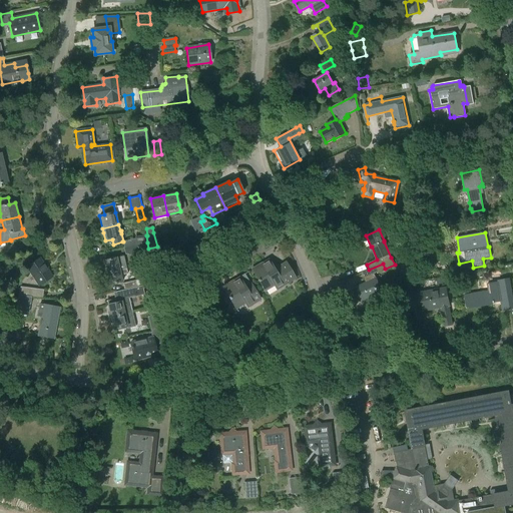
[(147,242),(146,235),(136,235),(136,238),(125,240),(127,246),(124,246),(124,247),(147,242)]
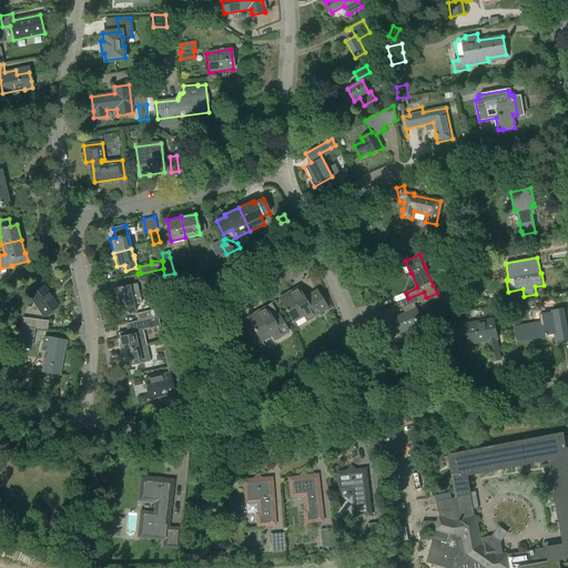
[(139,281),(164,275),(163,269),(138,274),(139,281)]
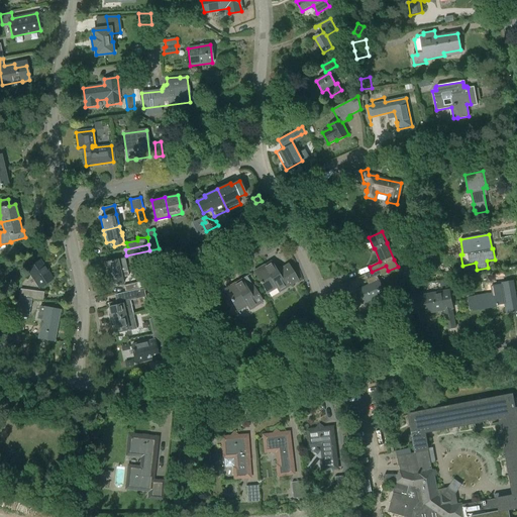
[(127,270),(125,257),(105,263),(107,275),(127,270)]
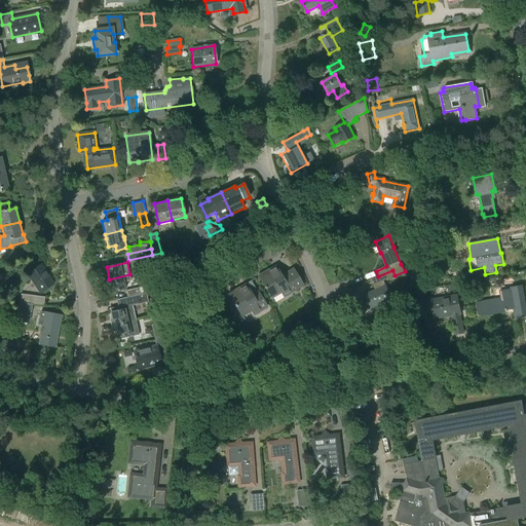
[(41,265),(41,264),(28,273),(41,293),(54,284),(48,275),(49,274),(49,273),(47,275),(41,265)]
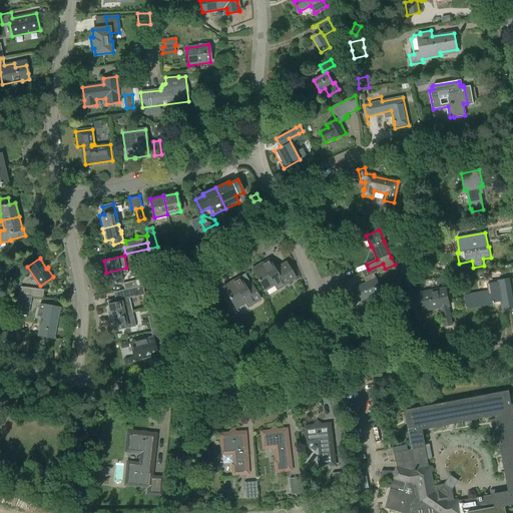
[(259,280),(258,281),(259,282),(260,282),(268,295),(266,291),(275,285),(277,290),(297,278),(287,262),(275,270),(269,261),(263,265),(262,264),(251,270),(259,280)]
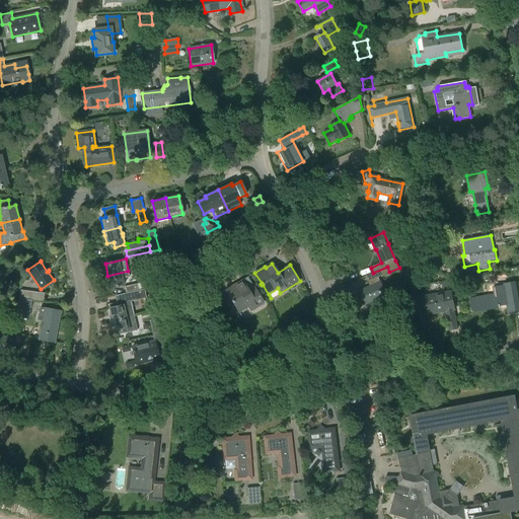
[(155,274),(153,266),(146,267),(148,275),(155,274)]
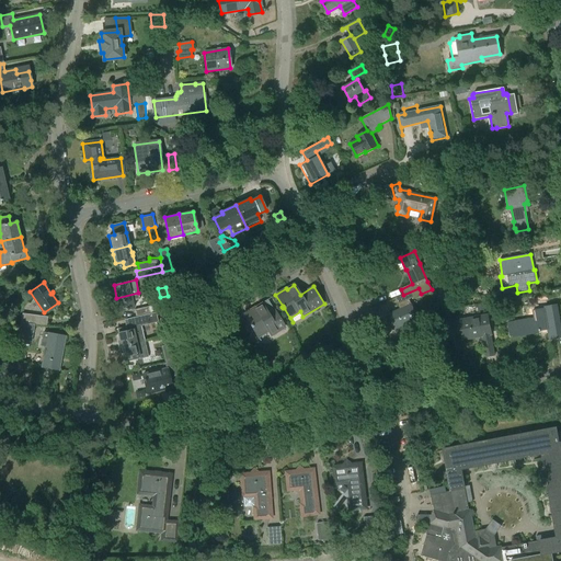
[(419,288),(403,295),(396,298),(400,309),(389,315),(396,329),(418,319),(409,299),(421,294),(419,288)]
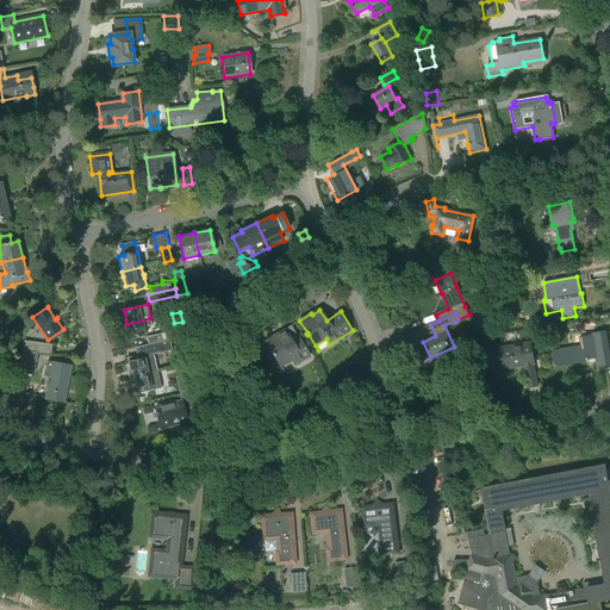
[(153,325),(150,318),(126,324),(130,338),(145,335),(144,328),(153,325)]
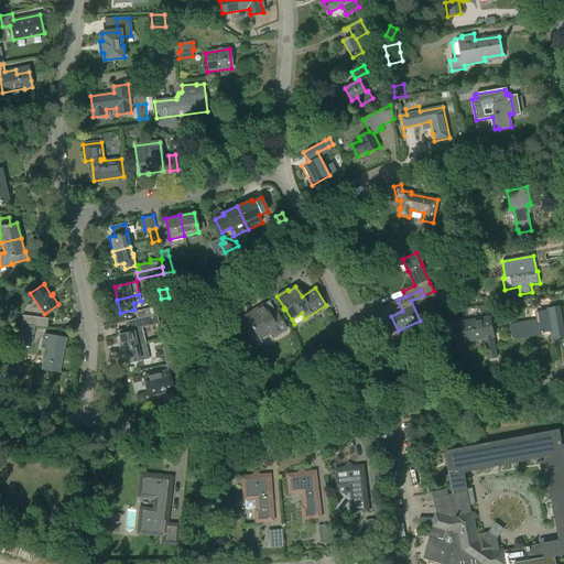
[(158,310),(158,306),(149,308),(150,315),(156,314),(159,313),(158,310)]
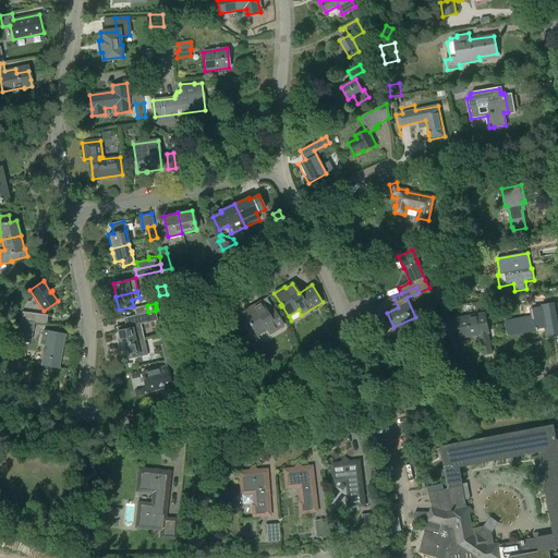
[(242,313),(250,324),(249,324),(250,326),(251,326),(259,340),(257,335),(266,329),(269,334),(282,326),(273,308),(266,313),(261,303),(254,307),(253,306),(242,313)]
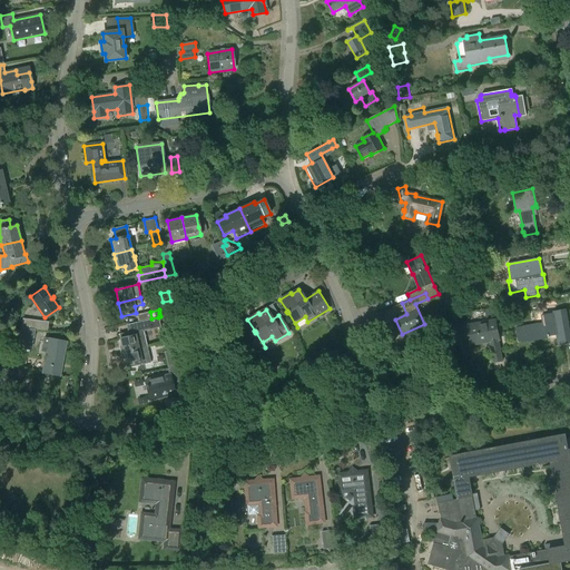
[(542,324),(534,325),(516,328),(518,342),(524,340),(526,341),(549,336),(549,334),(557,333),(559,345),(569,343),(569,337),(566,310),(541,314),(542,324)]
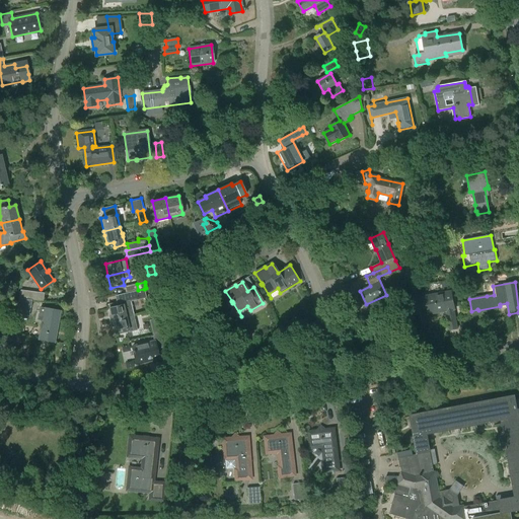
[(137,284),(125,287),(126,293),(138,290),(137,284)]
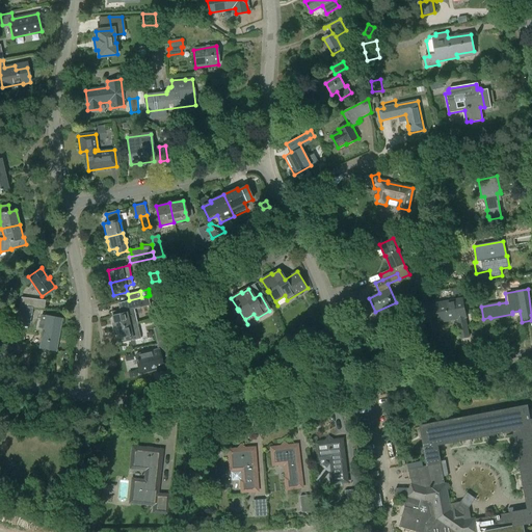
[(150,307),(148,296),(141,297),(129,300),(120,302),(122,310),(111,312),(114,328),(137,324),(134,311),(150,307)]
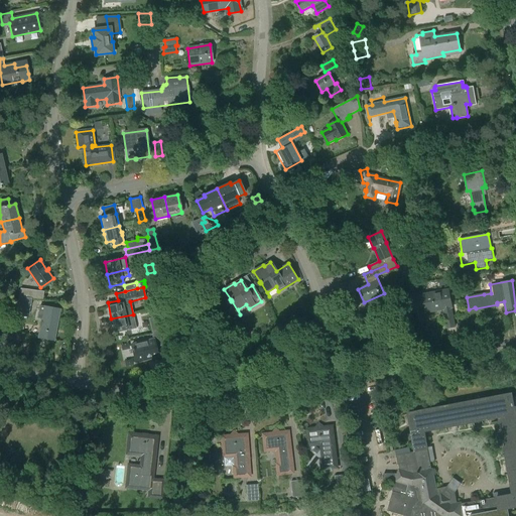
[(31,298),(32,290),(20,288),(19,296),(31,298)]
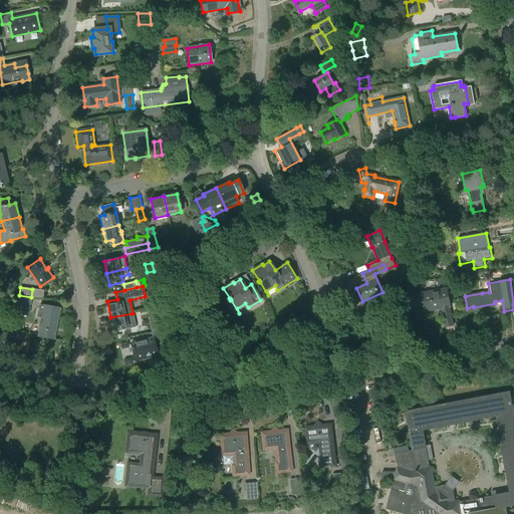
[(442,308),(446,326),(452,325),(449,306),(450,306),(446,288),(422,293),(421,291),(413,293),(415,301),(422,300),(425,311),(442,308)]
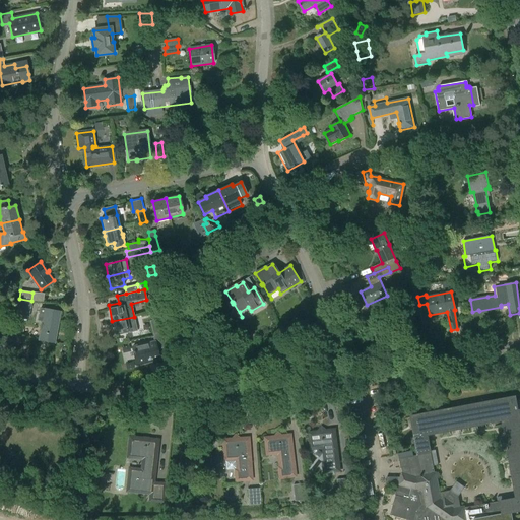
[(30,308),(30,309),(31,301),(18,300),(17,307),(30,308)]
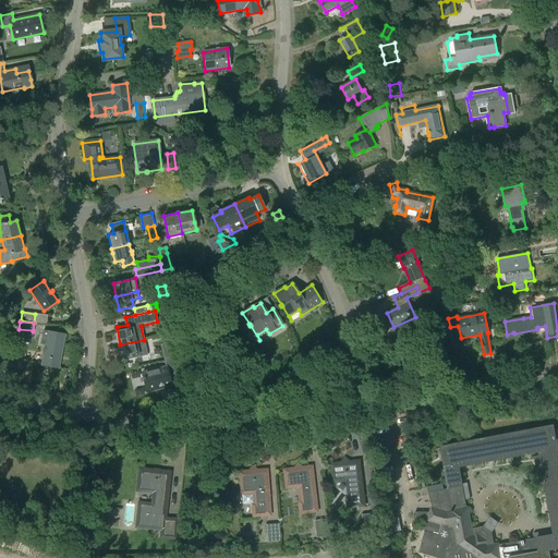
[(31,339),(33,330),(19,329),(17,337),(31,339)]
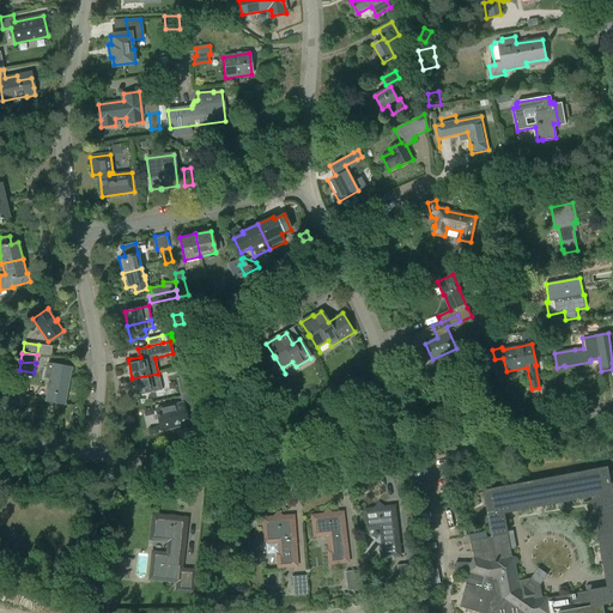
[(65,405),(71,368),(53,364),(47,363),(44,378),(50,380),(46,401),(65,405)]
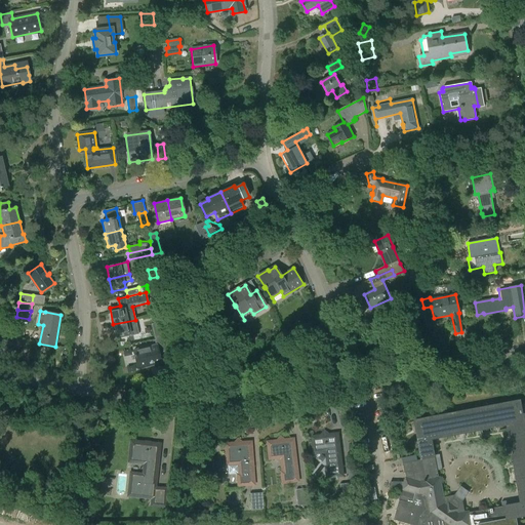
[(138,334),(135,320),(113,324),(116,337),(130,334),(130,336),(138,334)]
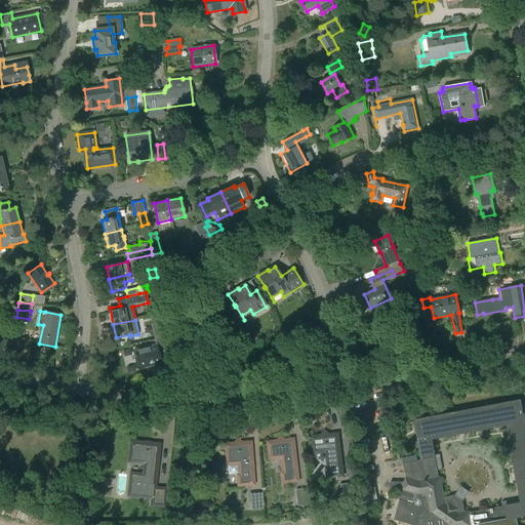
[(170,333),(167,321),(152,324),(155,336),(170,333)]
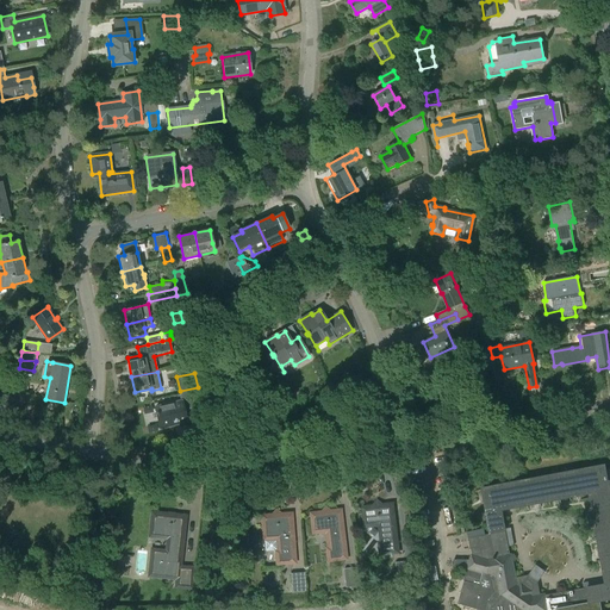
[(18,394),(25,396),(27,380),(20,379),(18,394)]
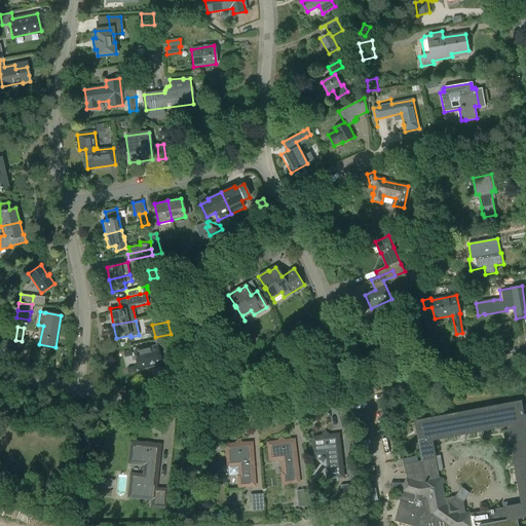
[(167,351),(164,335),(155,337),(156,340),(155,340),(156,346),(158,352),(167,351)]
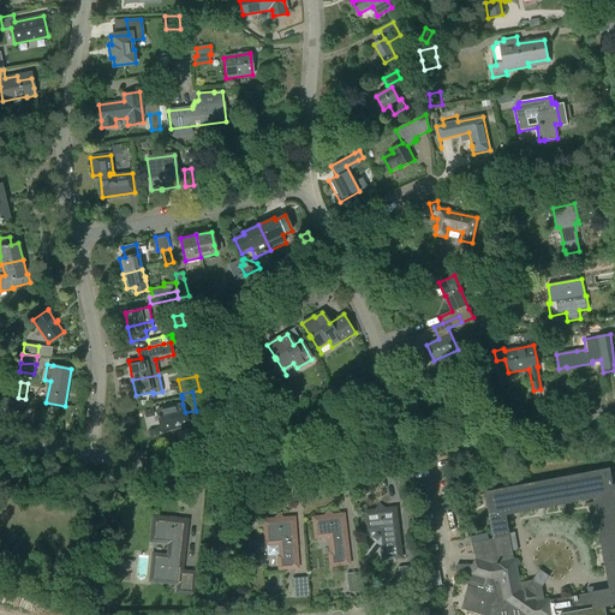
[(156,411),(161,431),(187,425),(183,405),(156,411)]
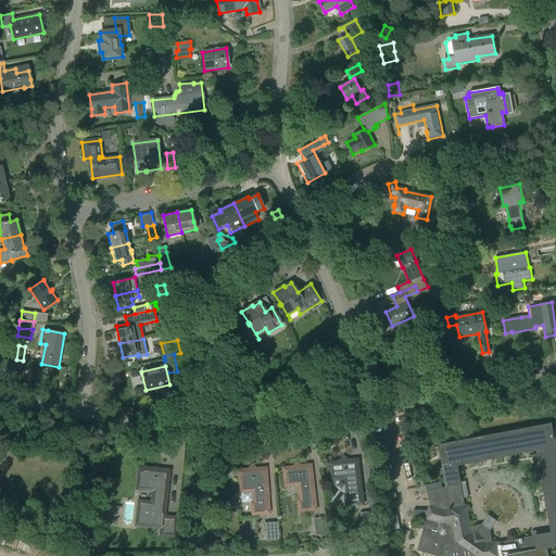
[(547,555),(547,548),(555,546),(555,438),(554,439),(552,425),(440,445),(447,487),(441,489),(427,491),(430,507),(429,509),(414,509),(414,518),(427,518),(417,552),(433,555),(547,555)]
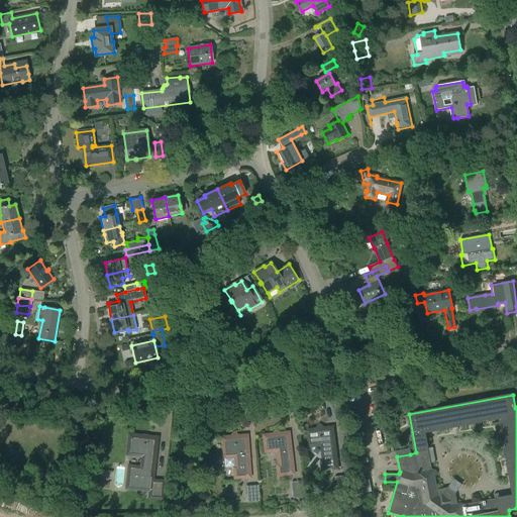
[(322,460),(323,470),(337,468),(332,428),(308,430),(310,445),(318,444),(322,448),(324,460),(322,460)]
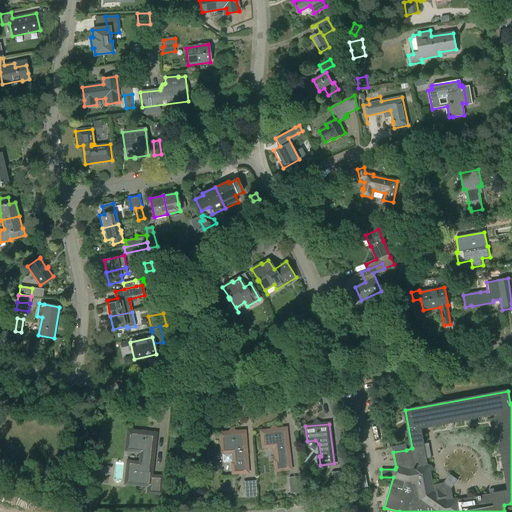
[(275,449),(277,461),(275,461),(276,470),(290,469),(285,429),(261,432),(263,447),(271,446),(275,449)]
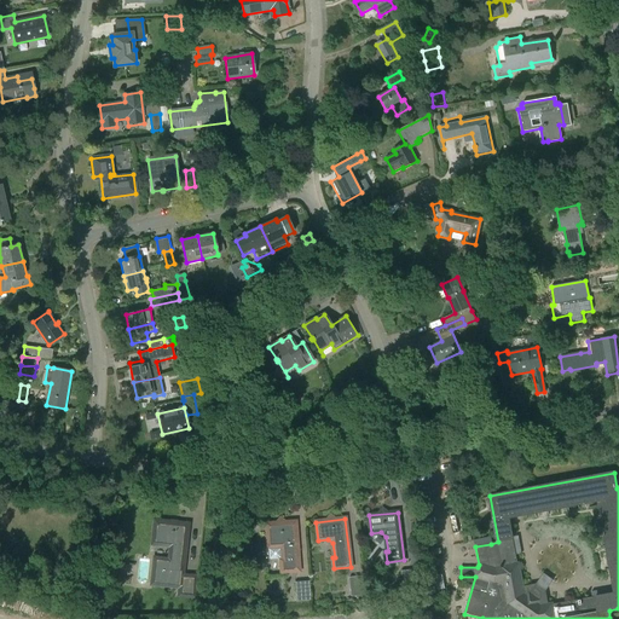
[(180,586),(179,595),(194,596),(195,577),(181,576),(187,525),(175,524),(173,521),(172,522),(155,521),(155,530),(158,530),(156,544),(171,545),(169,560),(155,559),(152,584),(180,586)]
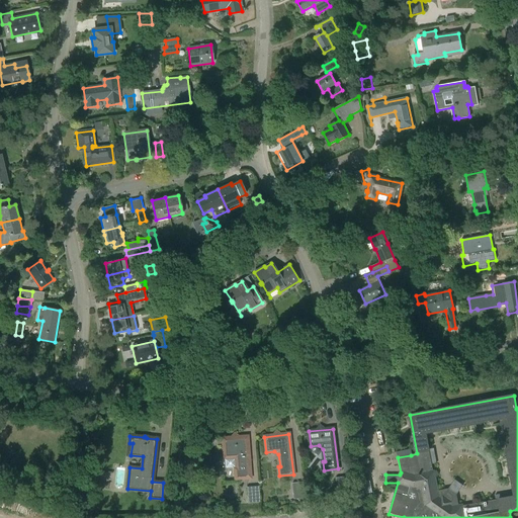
[(228,457),(226,457),(226,467),(237,467),(237,469),(235,469),(236,479),(250,478),(247,437),(224,439),(224,444),(227,444),(228,457)]
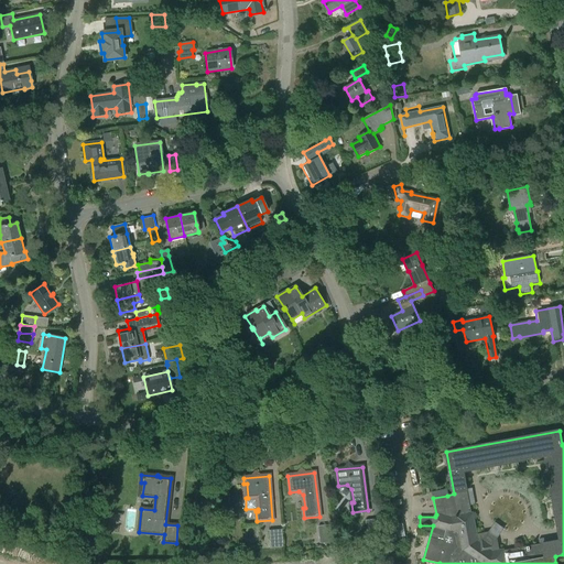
[(380,537),(379,519),(366,520),(368,538),(380,537)]
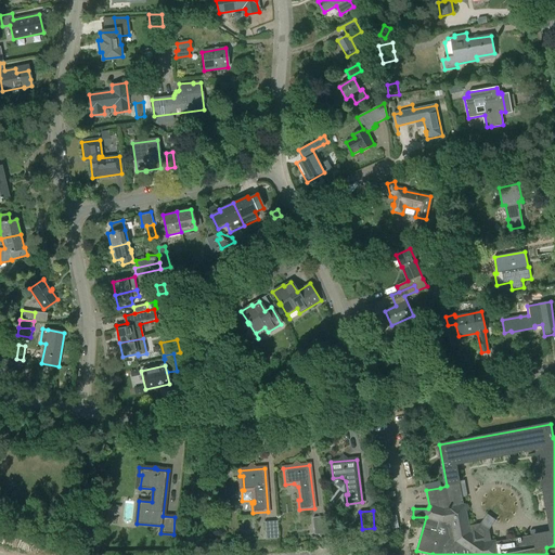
[(397,515),(390,516),(392,529),(399,528),(397,515)]
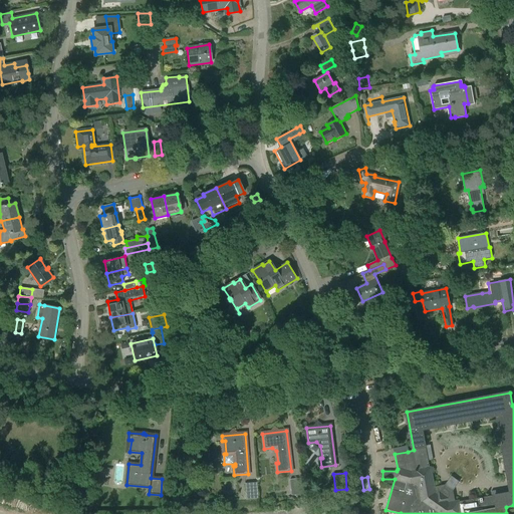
[(290,480),(292,496),(304,494),(302,478),(290,480)]
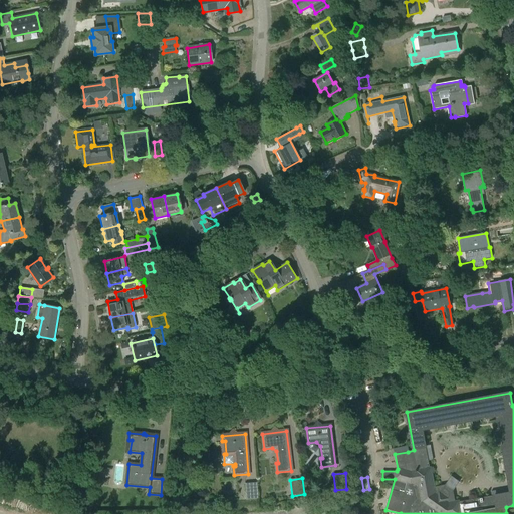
[(245,483),(246,499),(258,498),(257,482),(245,483)]
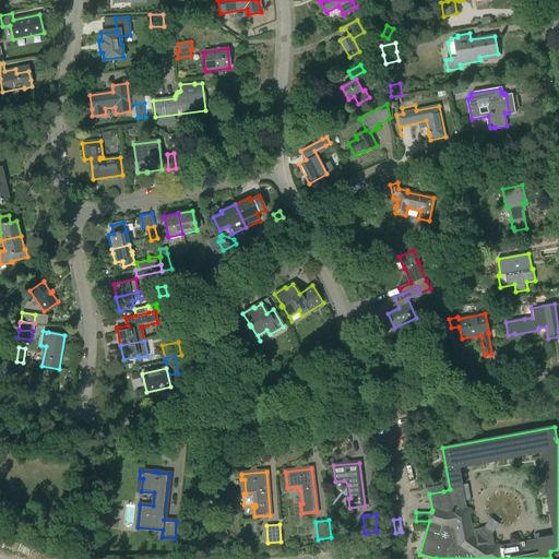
All buildings are outlined.
